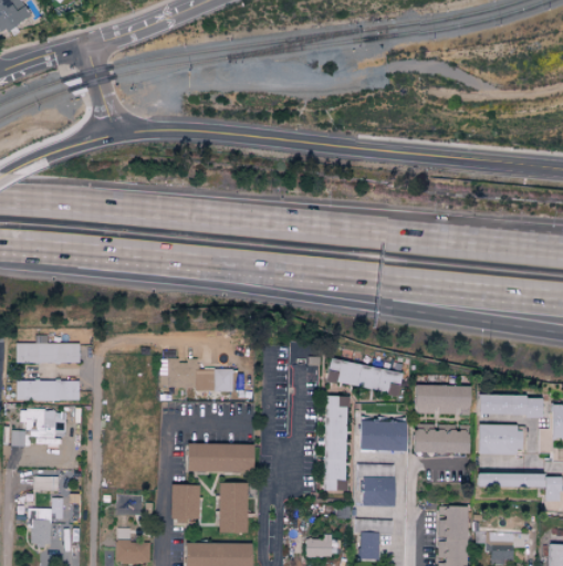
[(31,16),(21,0),(0,0),(0,33),(0,34),(31,16)]
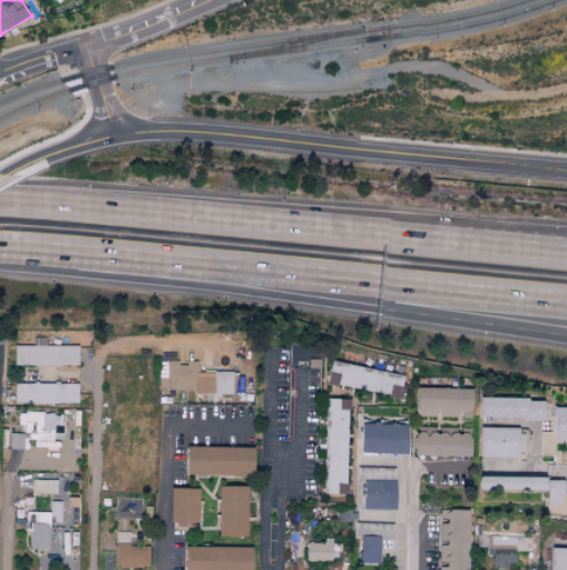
[(80,365),(80,345),(49,346),(49,337),(37,338),(37,346),(17,346),(17,366),(80,365)]
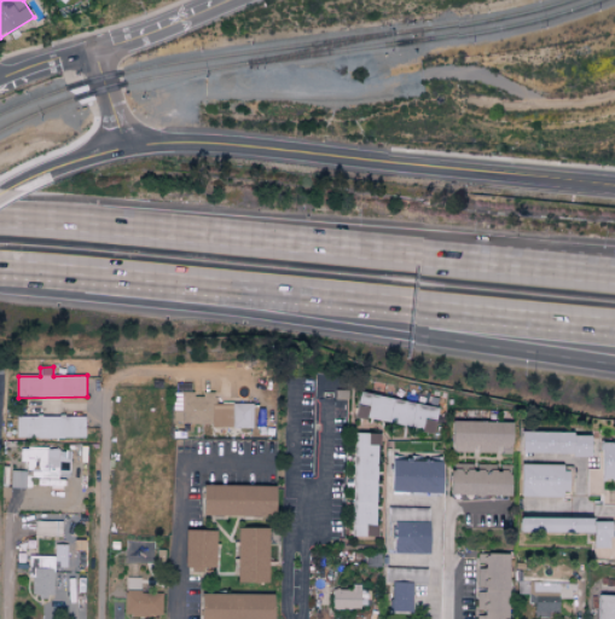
[(255,427),(255,404),(218,403),(218,393),(206,392),(206,394),(177,394),(177,426),(255,427)]
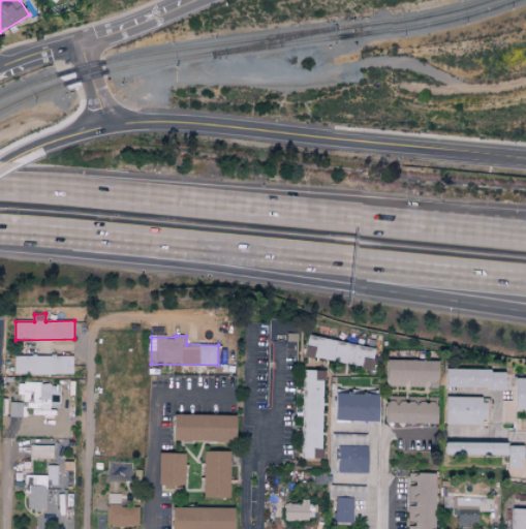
[(305,358),(372,368),(375,347),(308,337),(305,358)]
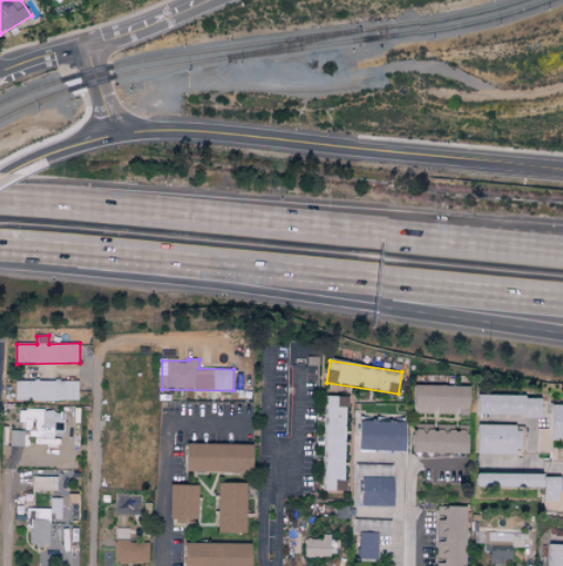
[(17,381),(18,401),(77,401),(77,380),(17,381)]
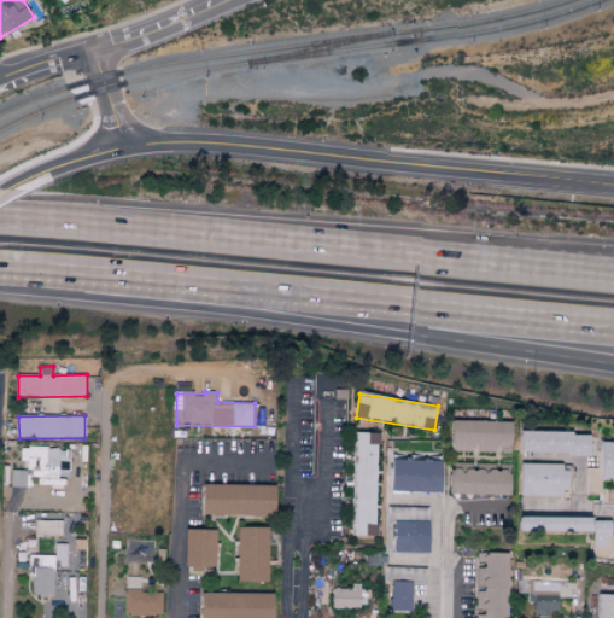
[(514,421),(454,420),(452,452),(477,452),(501,453),(513,453),(514,421)]
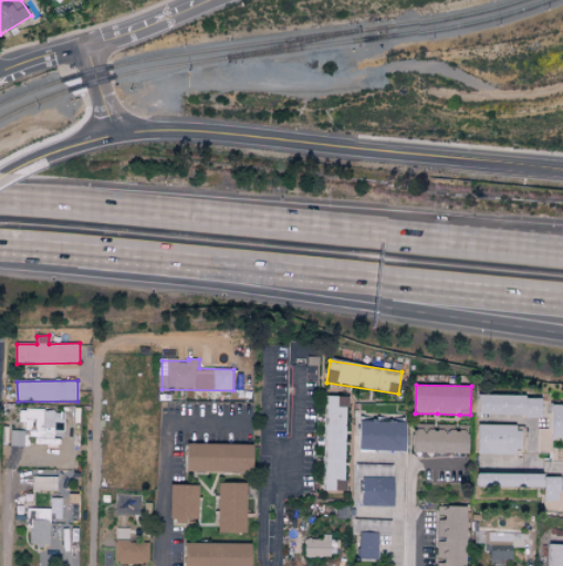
[(323,491),(345,491),(347,397),(325,396),(323,491)]
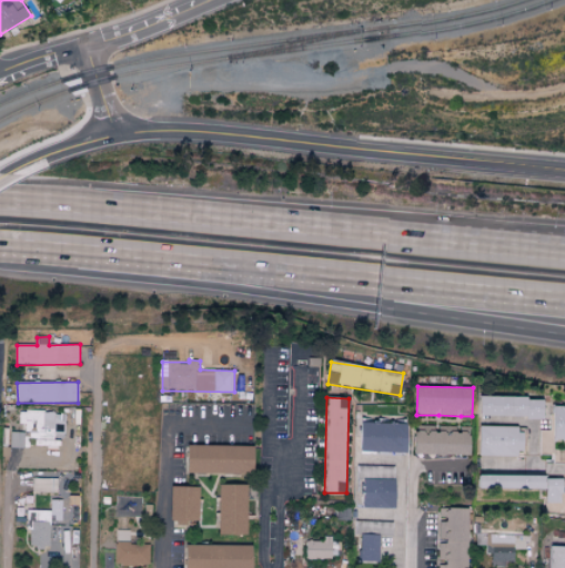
[(544,418),(544,398),(480,397),(480,417),(544,418)]
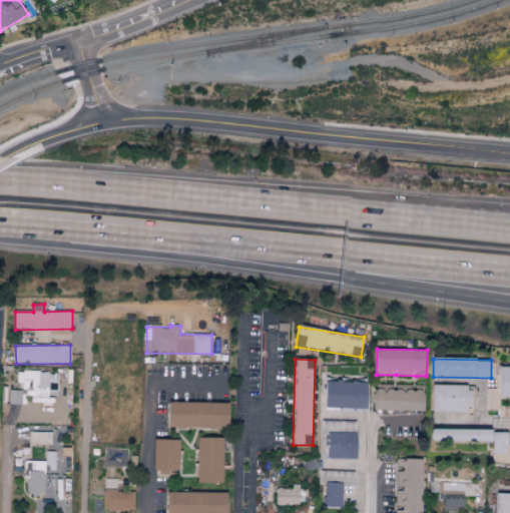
[(509,369),(500,369),(500,401),(509,400),(509,369)]
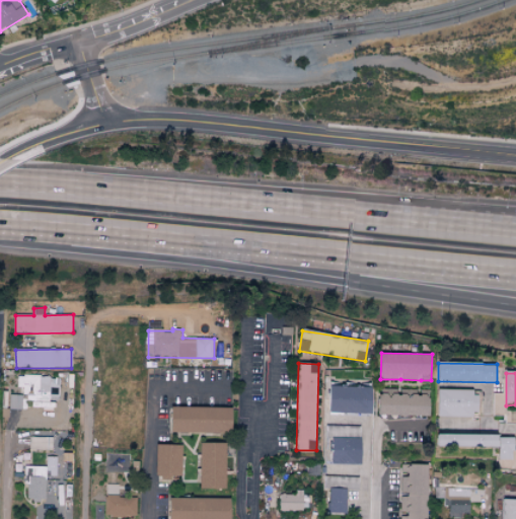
[(20,375),(20,387),(26,387),(27,401),(52,401),(51,382),(43,382),(43,375),(20,375)]
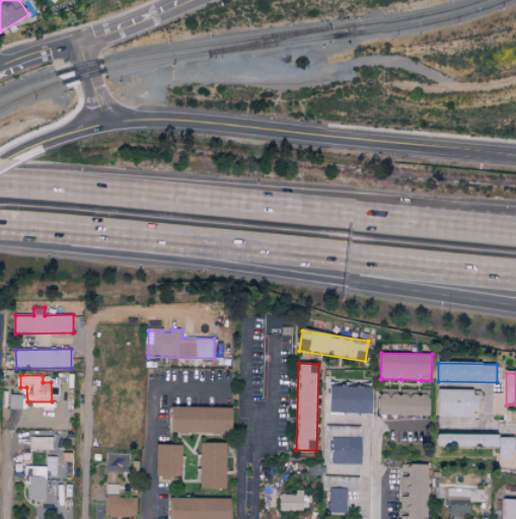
[(371,414),(372,387),(329,385),(328,413),(371,414)]
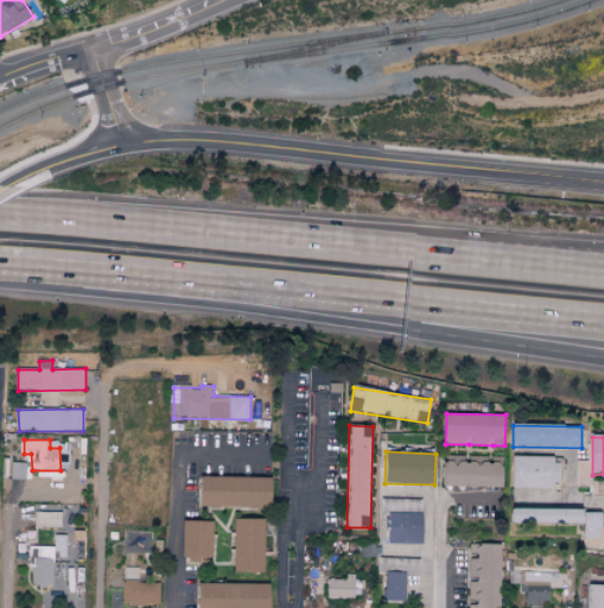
[(502,487),(503,457),(496,457),(496,463),(489,463),(489,456),(469,456),(445,455),(444,486),(502,487)]
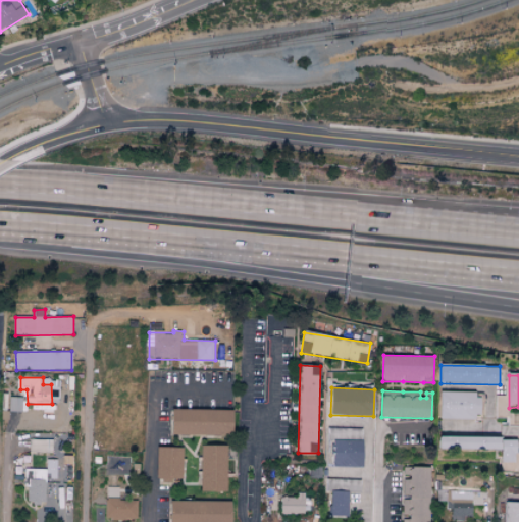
[(480,393),(440,392),(440,418),(479,419),(480,393)]
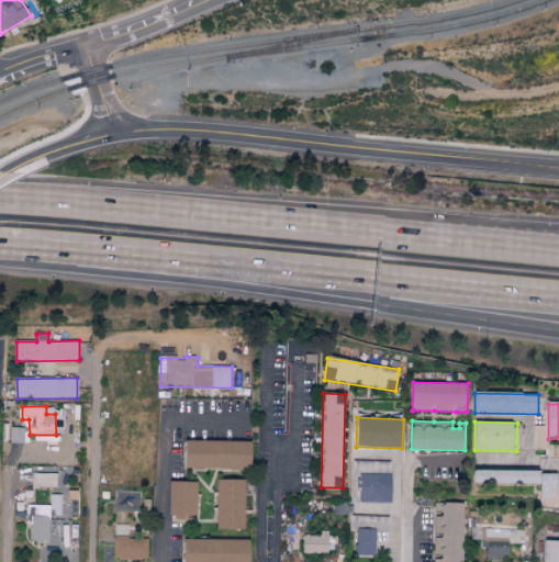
[(536,449),(548,449),(547,426),(535,426),(536,449)]
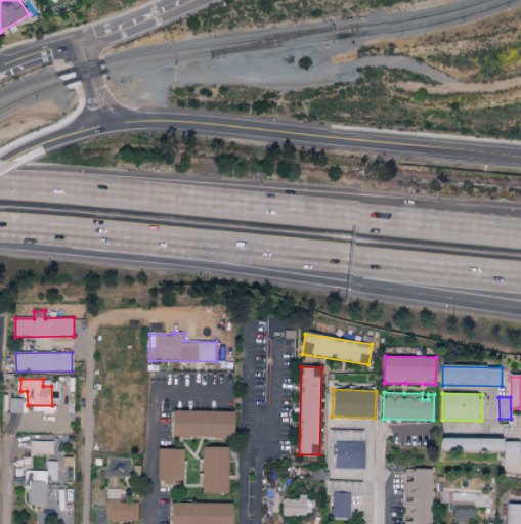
[(11,413),(24,413),(25,399),(11,398),(11,413)]
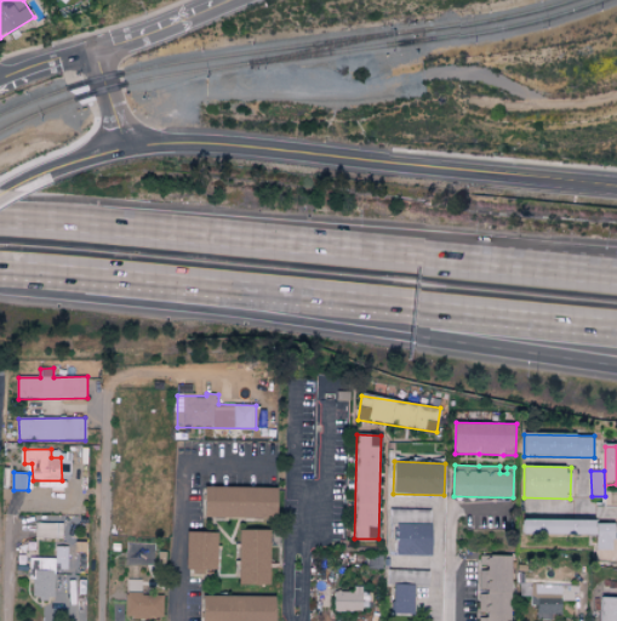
[(205,517),(278,518),(278,488),(205,486),(205,517)]
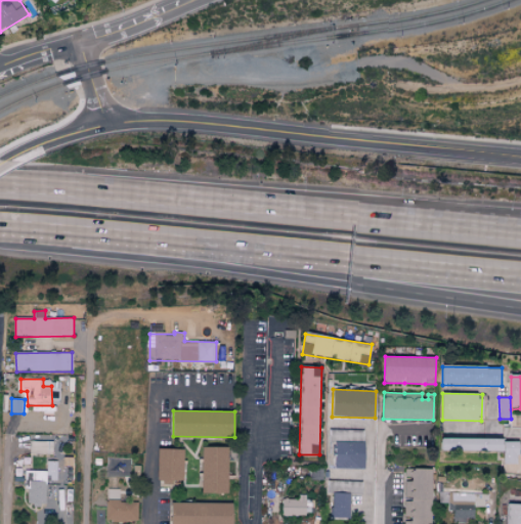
[(502,439),(440,439),(440,451),(502,451),(502,439)]
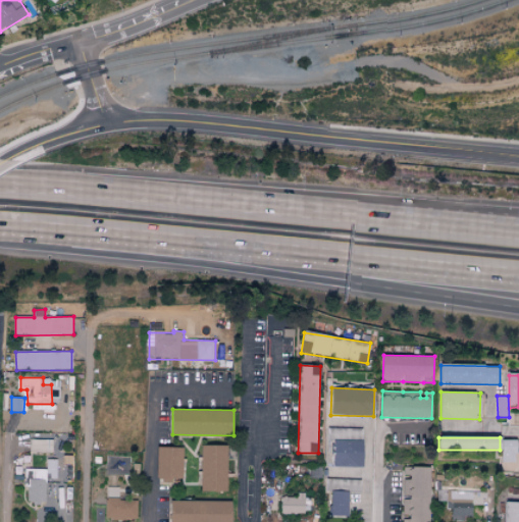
[(54,454),(54,439),(32,439),(32,453),(54,454)]
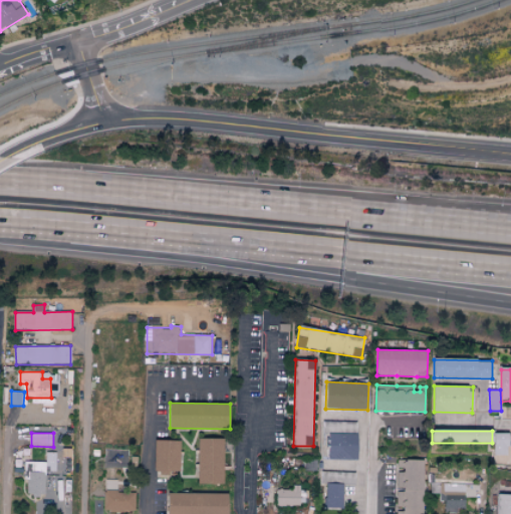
[(509,434),(494,433),(493,465),(510,465),(510,446),(509,446),(509,434)]
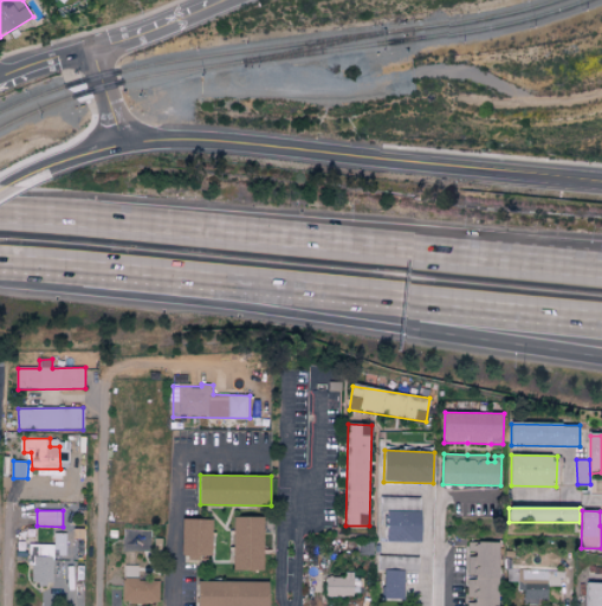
[(388,511),(387,542),(421,542),(421,513),(388,511)]
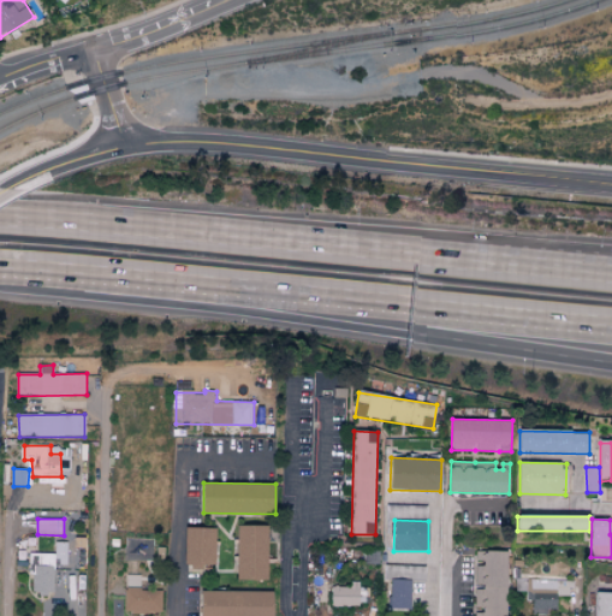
[(238,580),(268,580),(268,526),(238,526),(238,580)]
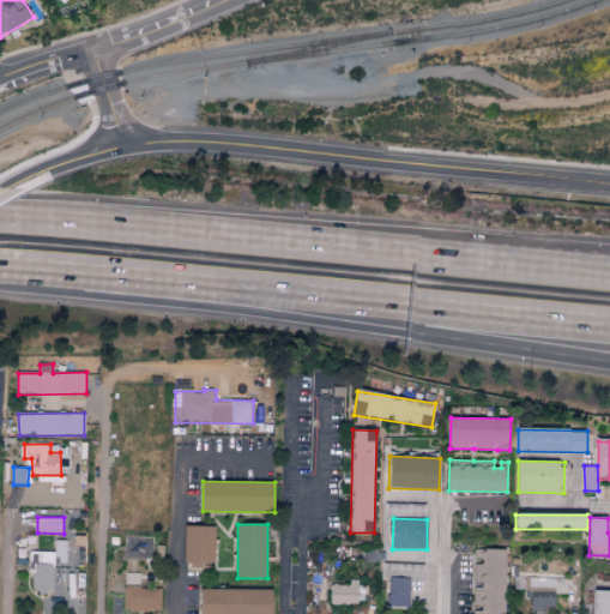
[(216,527),(186,527),(186,564),(216,565),(216,527)]
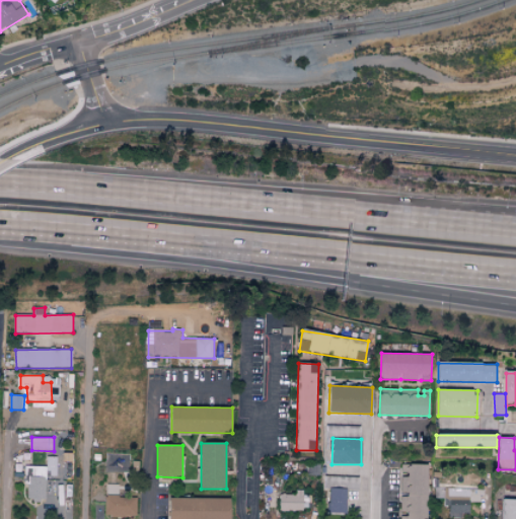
[(47,501),(47,476),(58,476),(58,460),(48,460),(48,466),(27,466),(27,501),(47,501)]
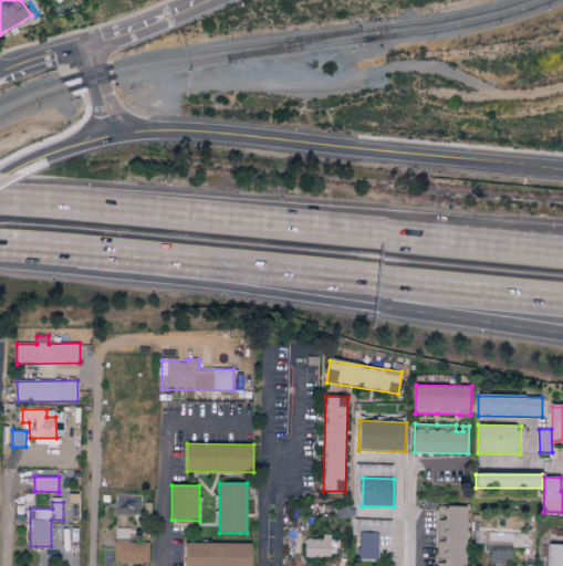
[(466,565),(468,506),(439,506),(439,517),(438,562),(439,562),(438,565),(466,565)]
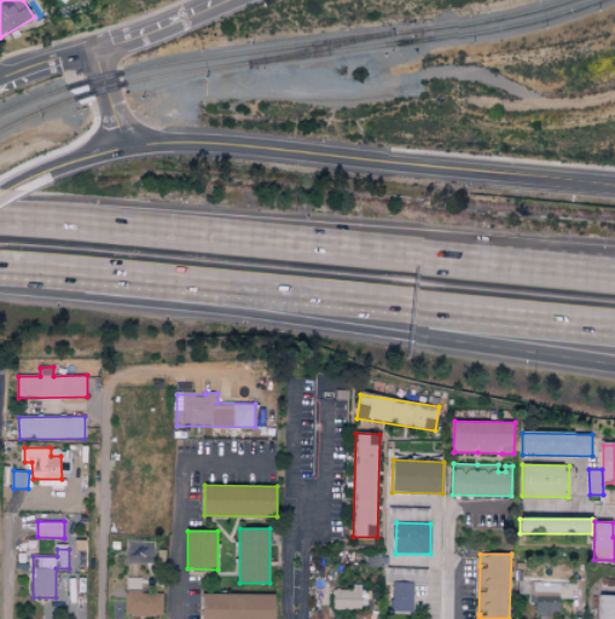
[(144,590),(144,578),(129,578),(129,590),(144,590)]
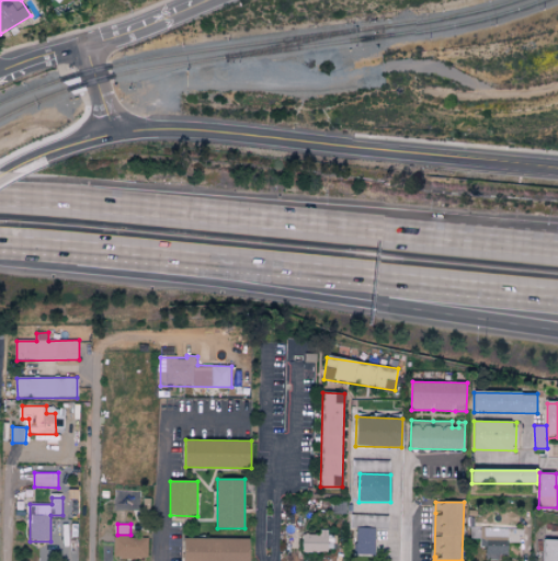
[(487,560),(500,560),(500,554),(509,554),(509,527),(474,527),(473,538),(482,538),(481,547),(487,547),(487,560)]
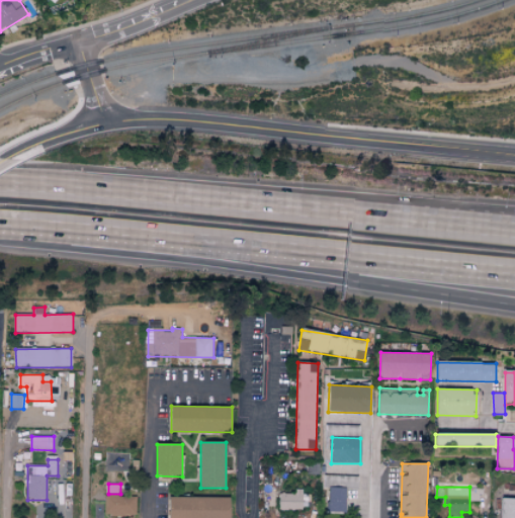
[(346,513),(347,488),(330,488),(329,512),(346,513)]
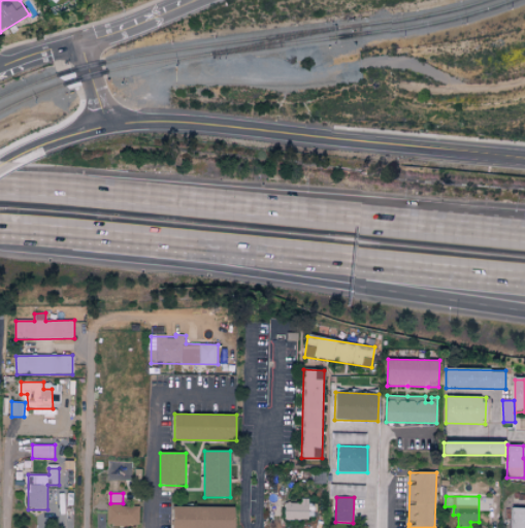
[(286,519),(319,520),(319,503),(309,503),(309,501),(286,501),(286,519)]
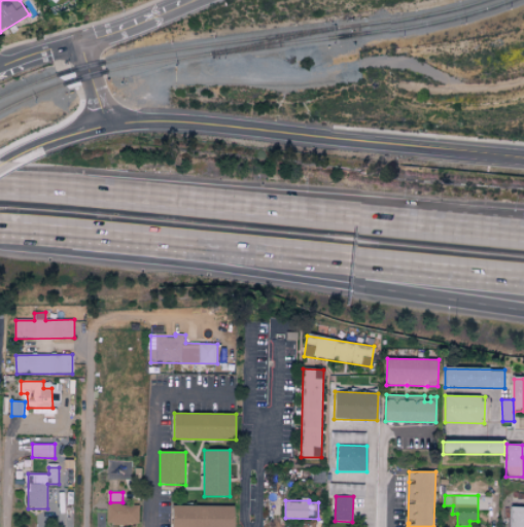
[(108,524),(139,524),(140,504),(108,504),(108,524)]
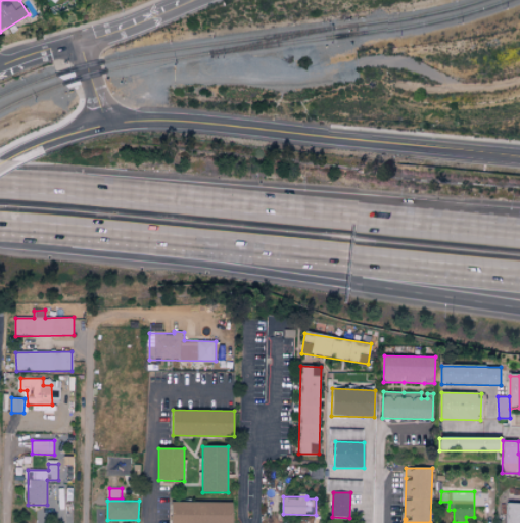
[(171,522),(232,522),(232,503),(172,502),(171,522)]
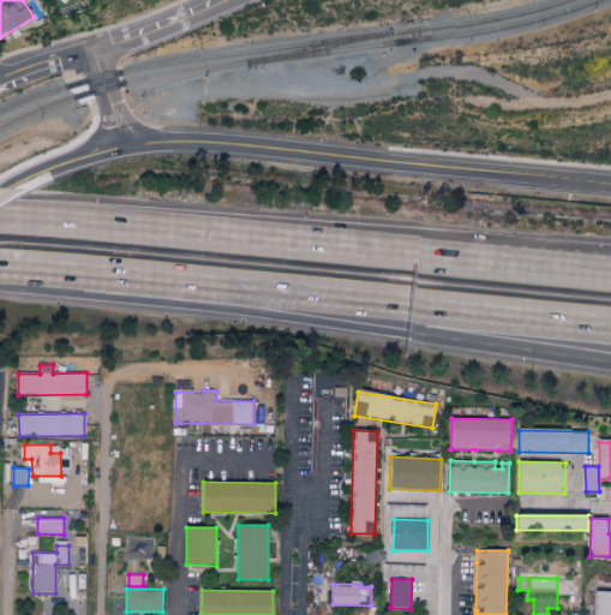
[(610,591),(597,591),(595,614),(610,614),(610,591)]
